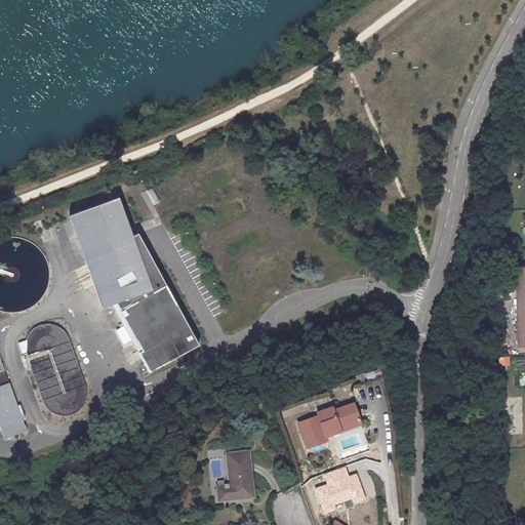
[(151,188),(143,192),(149,206),(158,201),(151,188)]
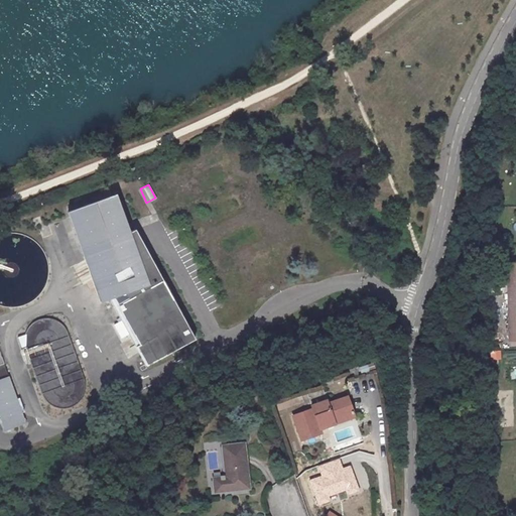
[(115,192),(66,211),(99,300),(109,297),(147,364),(194,340),(135,229),(129,231),(115,192)]
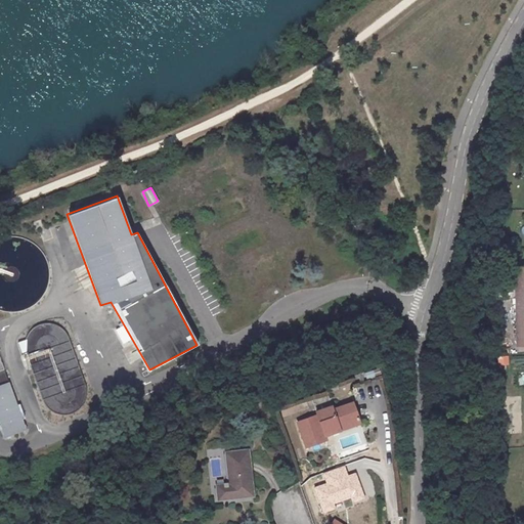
[(493,365),(507,365),(507,356),(493,356),(493,365)]
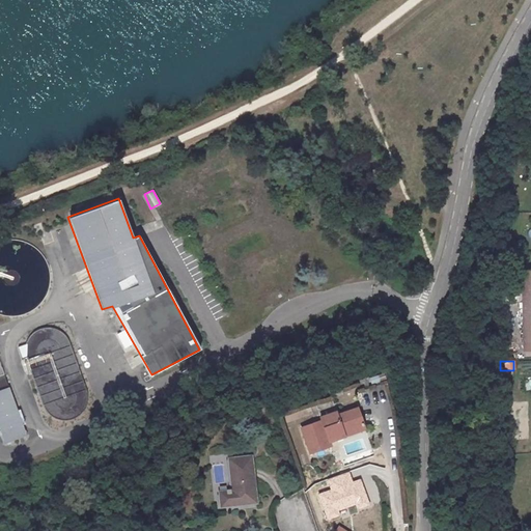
[(30,437),(11,387),(0,391),(0,434),(4,446),(30,437)]
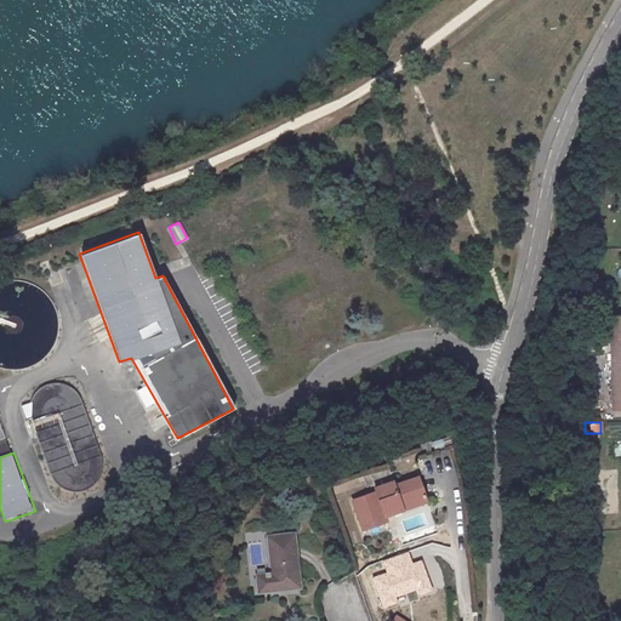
[(396,483),(377,489),(379,493),(354,501),(365,531),(389,523),(387,519),(406,512),(404,506),(428,497),(421,478),(398,486),(396,483)]
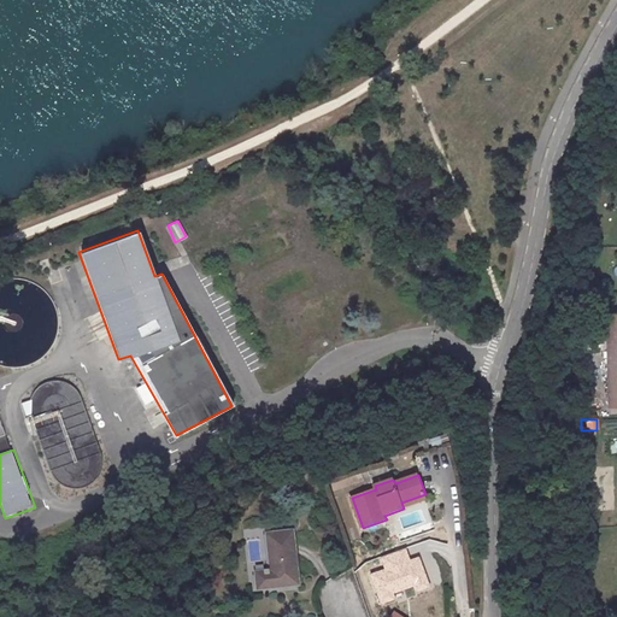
[(425,494),(401,503),(404,509),(427,501),(425,494)]
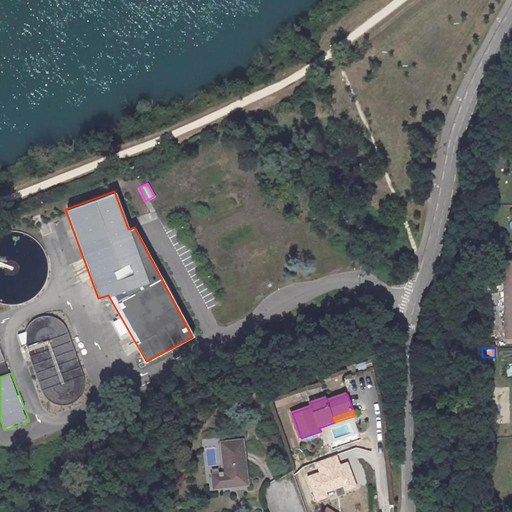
[(221,442),(224,465),(229,465),(230,472),(225,473),(212,474),(214,488),(233,485),(233,482),(237,481),(237,485),(248,483),(243,440),(221,442)]
